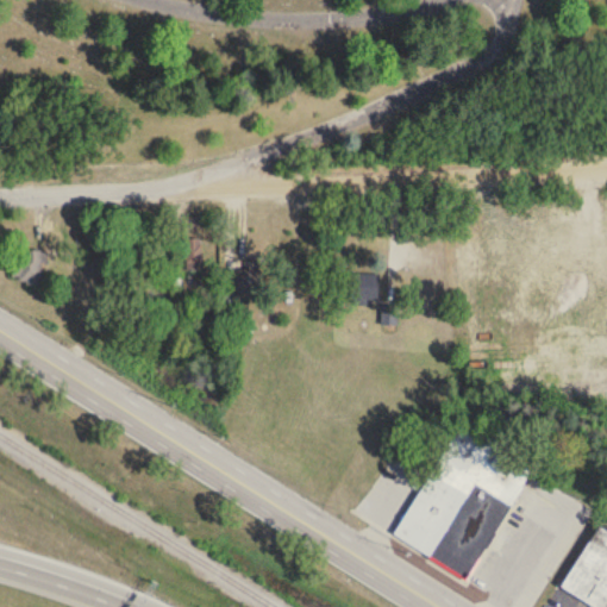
[(199,237),(183,237),(183,269),(199,269),(199,237)]
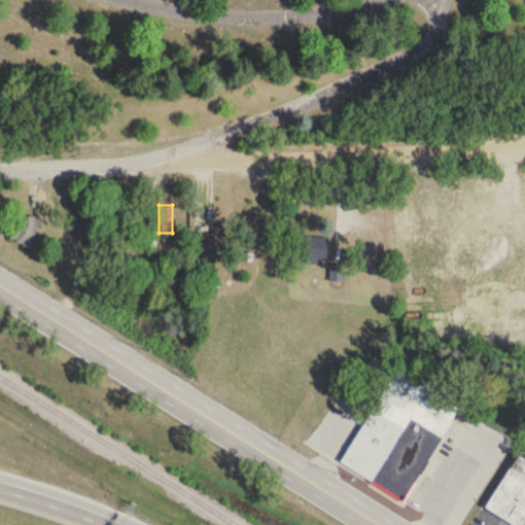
[(36,216),(9,216),(9,244),(36,244),(36,216)]
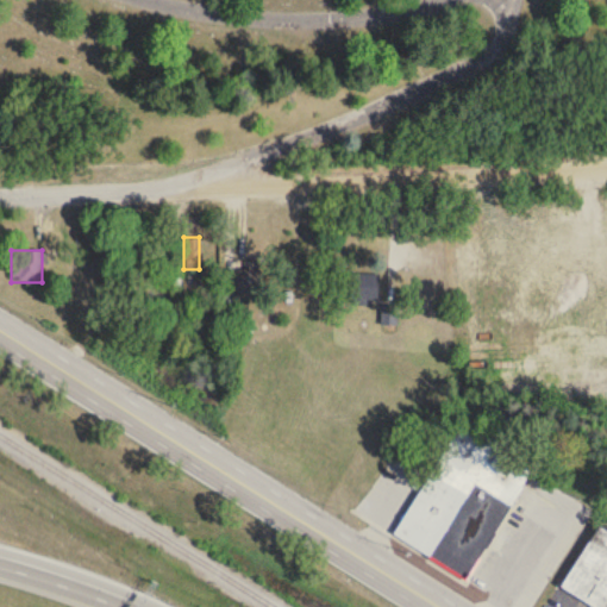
[(376,271),(348,271),(348,300),(376,300),(376,271)]
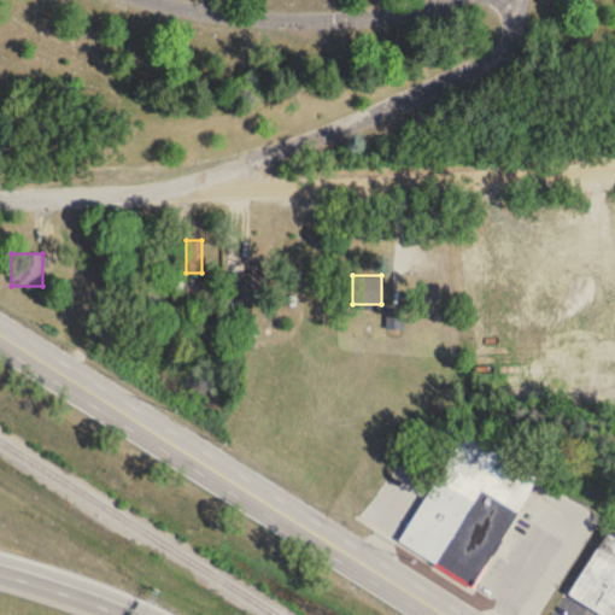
[(261,283),(234,283),(234,298),(261,298),(261,283)]
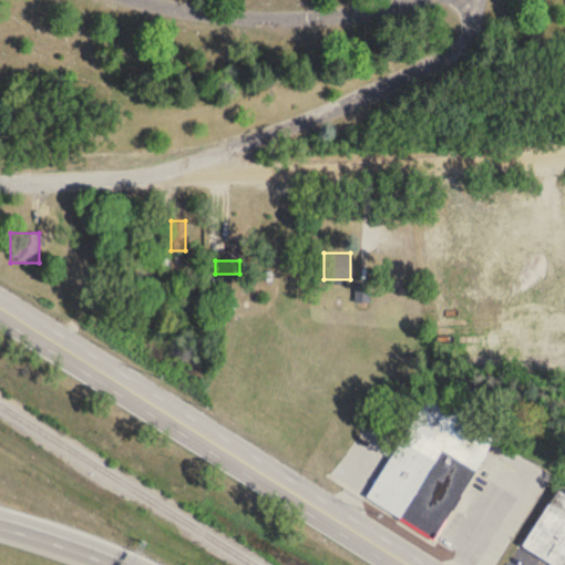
[(366,503),(437,540),(491,434),(420,398),(366,503)]
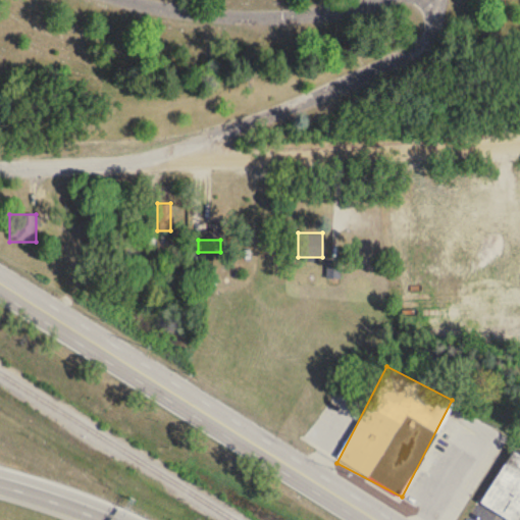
[(519,519),(519,469),(519,486),(513,486),(502,486),(502,497),(491,497),(491,496),(483,496),(478,504),(506,519),(519,519)]
